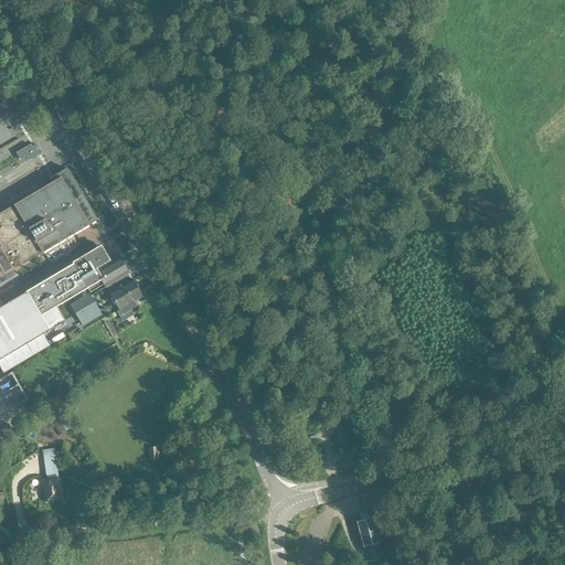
[(31,145),(17,152),(21,160),(28,156),(29,159),(41,151),(36,144),(32,147),(31,145)]
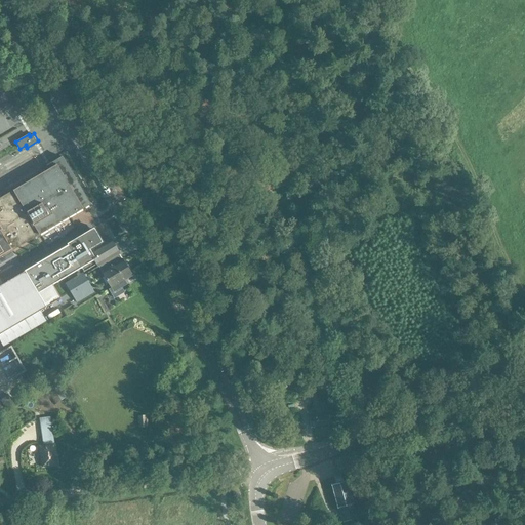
[(0,265),(14,256),(11,251),(39,235),(83,209),(83,208),(90,204),(76,179),(63,156),(47,165),(49,168),(12,190),(0,197),(0,265)]
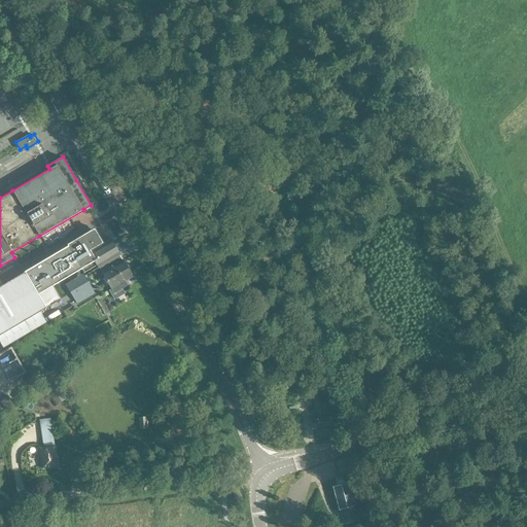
[(96,227),(67,244),(68,246),(82,269),(85,274),(97,267),(94,260),(89,252),(105,243),(96,227)]
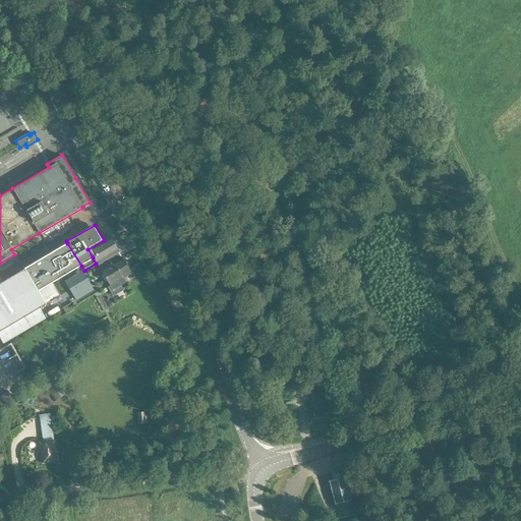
[(104,240),(88,249),(93,257),(96,264),(97,264),(103,274),(101,276),(105,282),(107,281),(109,284),(110,286),(113,291),(121,286),(126,283),(124,279),(131,274),(129,269),(122,257),(121,258),(117,251),(118,250),(114,245),(110,237),(104,240)]
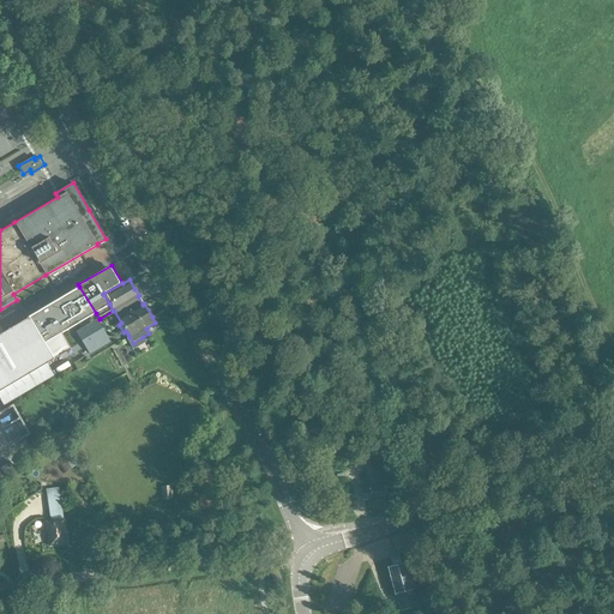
[(79,287),(29,317),(44,344),(64,332),(73,327),(73,326),(94,314),(96,313),(79,287)]
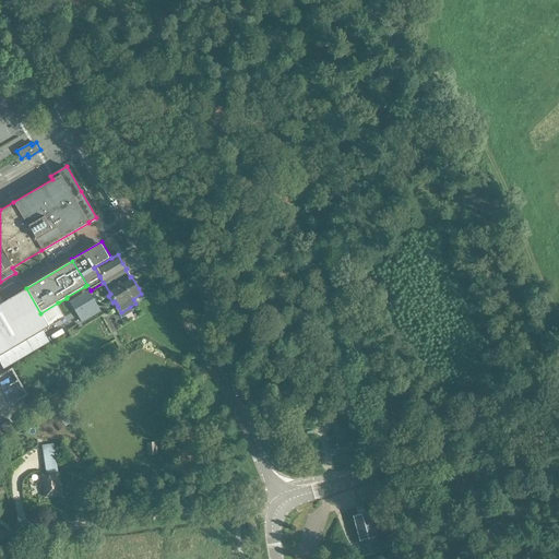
[(0,302),(0,356),(44,330),(61,320),(67,317),(58,302),(40,313),(26,288),(3,301),(0,302)]
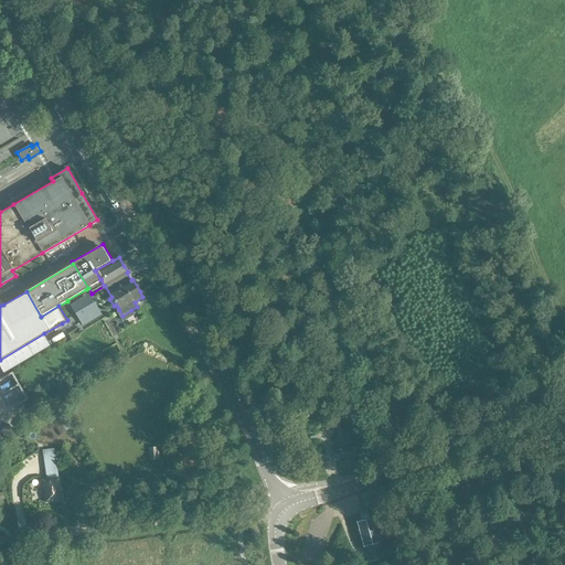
[(91,296),(72,308),(83,326),(102,315),(91,296)]
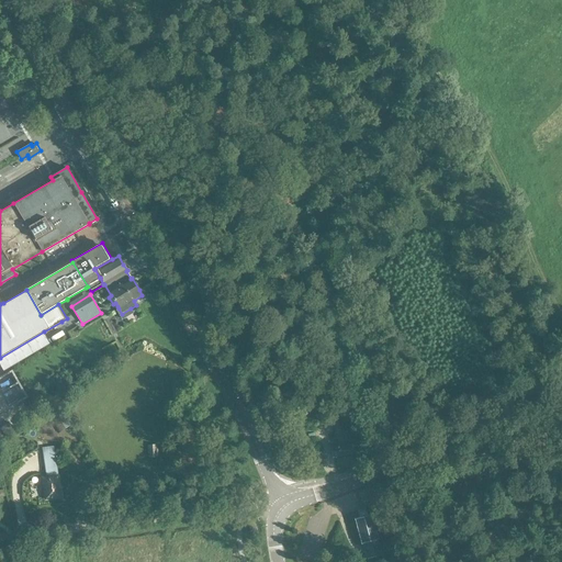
[(63,411),(52,419),(60,431),(72,424),(63,411)]
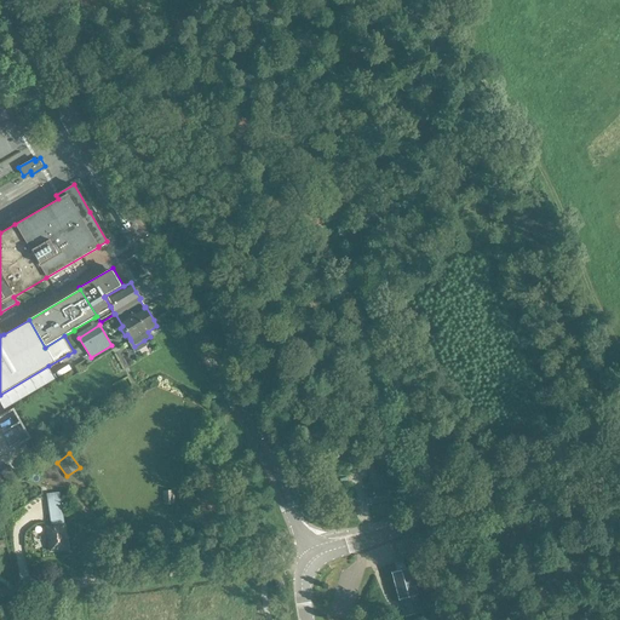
[(40,488),(39,477),(30,480),(33,489),(40,488)]
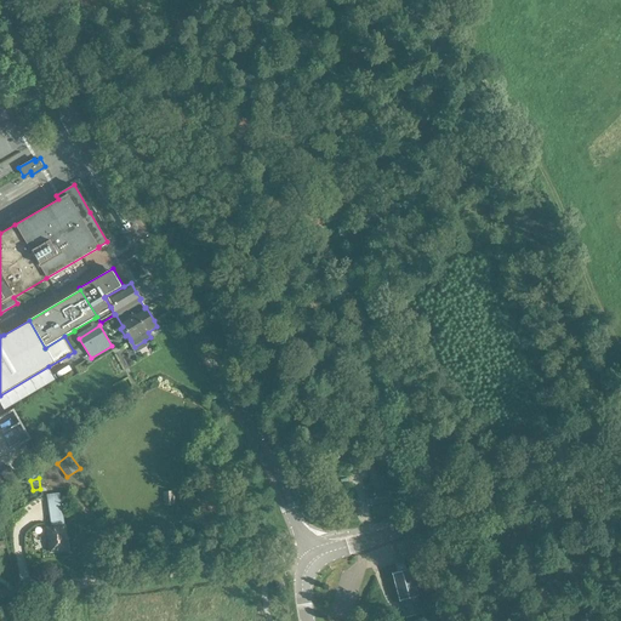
[(174,491),(163,493),(164,506),(175,505),(174,491)]
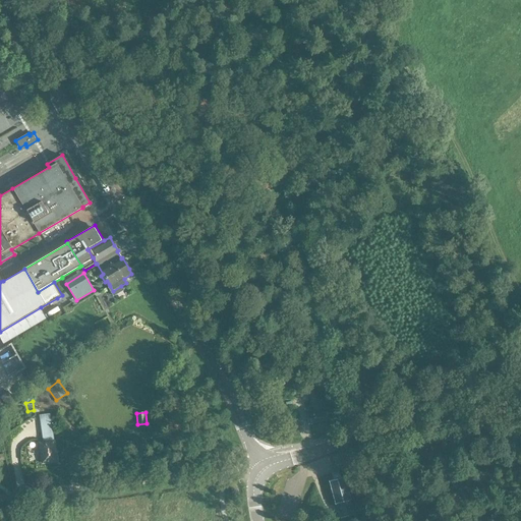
[(49,414),(41,415),(45,443),(52,442),(49,414)]
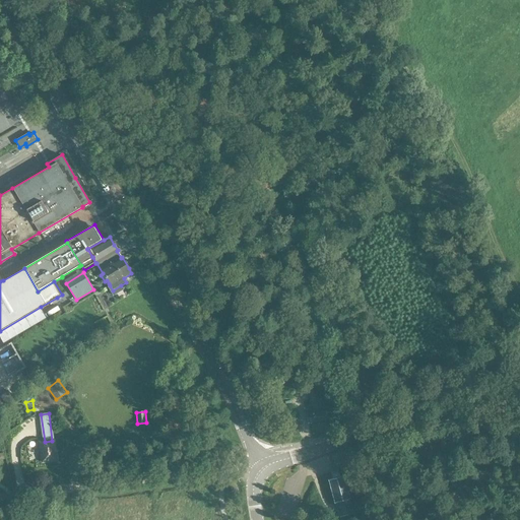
[(45,442),(43,442),(40,442),(43,462),(57,460),(54,440),(52,441),(45,442)]
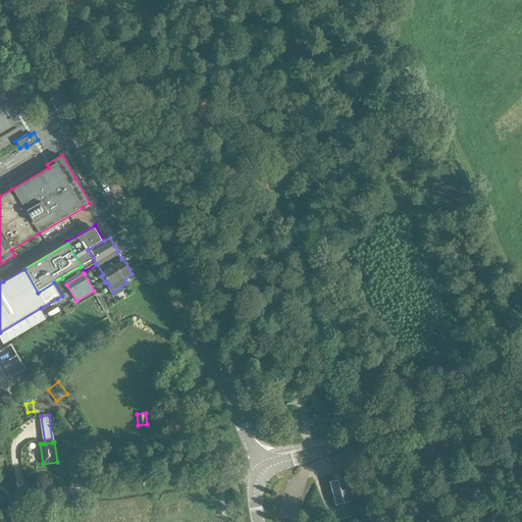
[(351,502),(351,501),(352,501),(346,477),(341,479),(338,473),(332,474),(334,480),(329,481),(335,505),(336,505),(337,505),(351,502)]
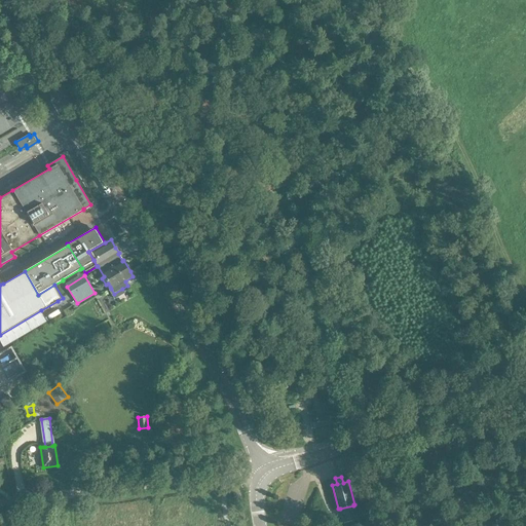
[(353,505),(340,509),(343,523),(358,520),(353,505)]
